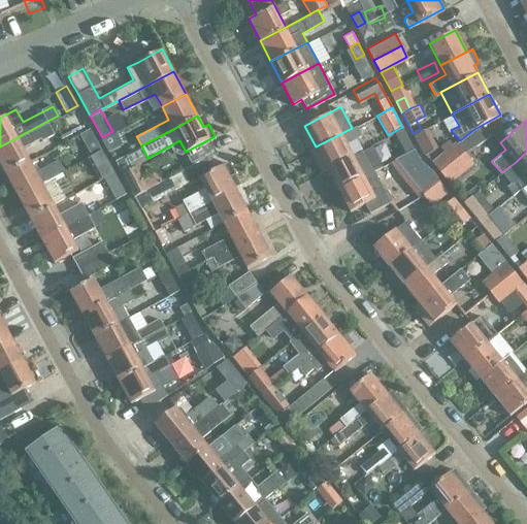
[(0,162),(5,172),(30,159),(23,146),(39,137),(40,139),(54,133),(47,121),(0,146),(0,162)]
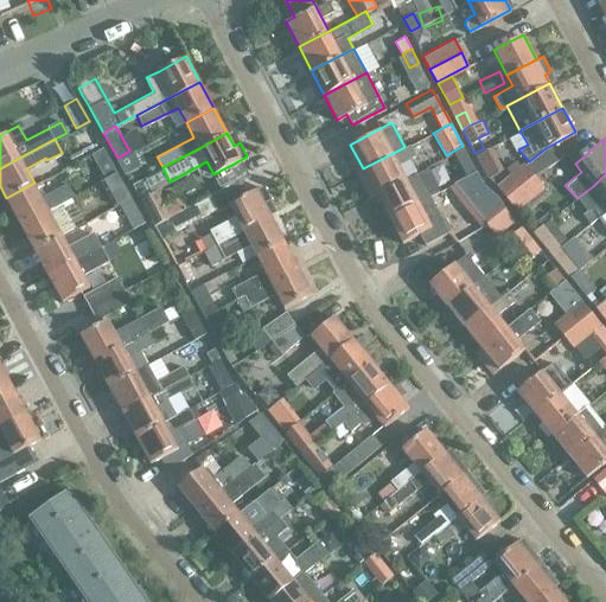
[(406,177),(397,164),(407,158),(402,148),(363,168),(376,192),(406,177)]
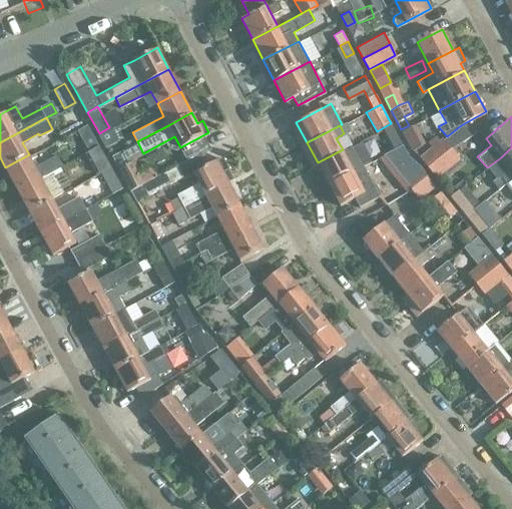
[(394,148),(402,144),(396,133),(388,137),(394,148)]
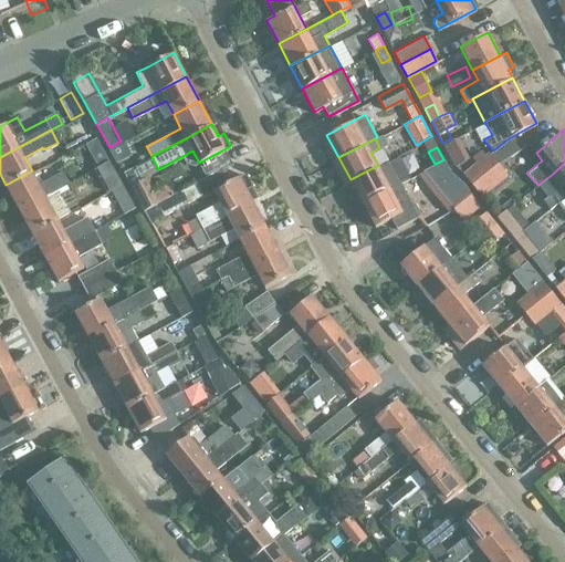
[(471,183),(494,164),(487,154),(463,173),(471,183)]
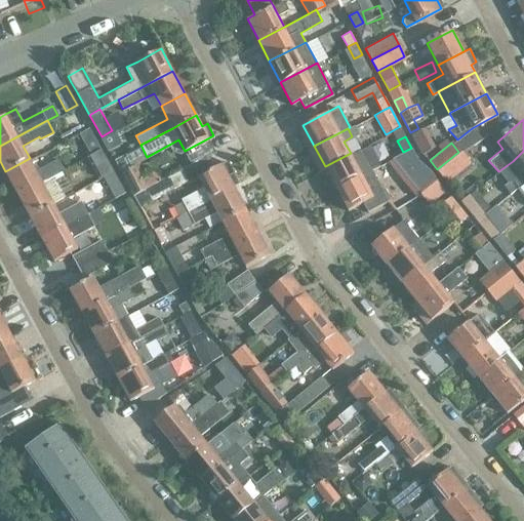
[(102,175),(113,169),(101,148),(89,155),(101,176),(102,175)]
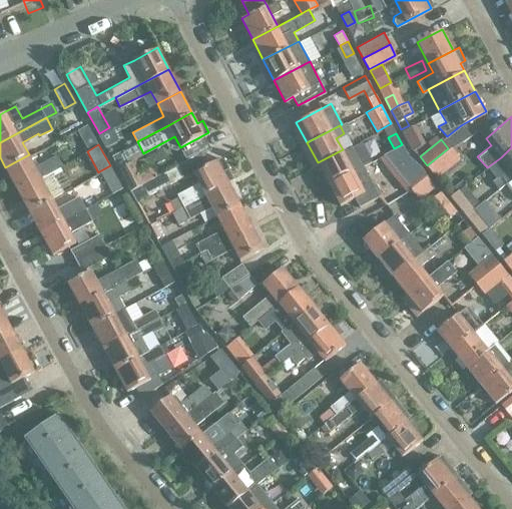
[(402,144),(394,148),(383,155),(388,164),(399,158),(407,174),(400,179),(408,189),(410,189),(427,174),(419,164),(408,155),(402,144)]
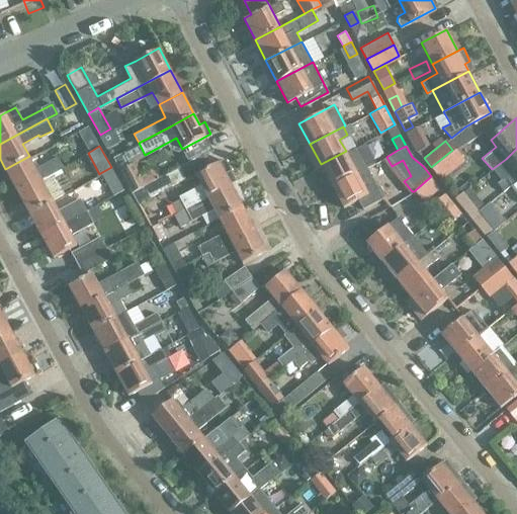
[(331,185),(365,167),(354,147),(346,151),(321,164),(331,185)]
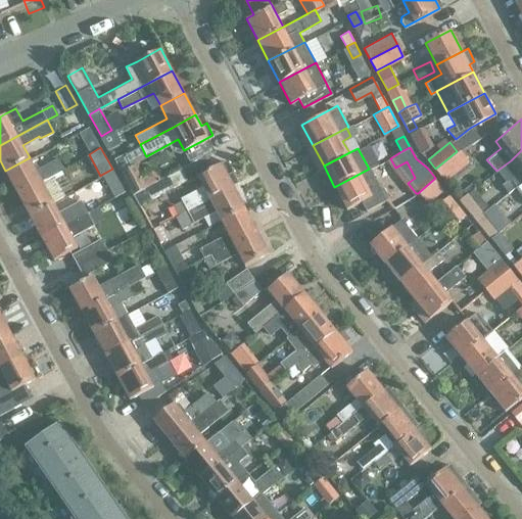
[(30,157),(5,171),(17,193),(75,161),(68,150),(35,169),(30,157)]
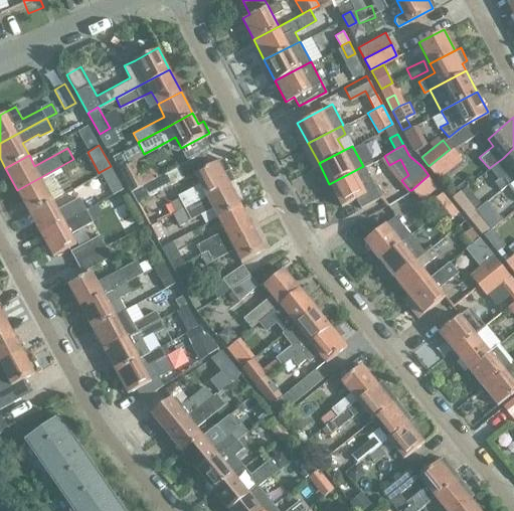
[(513,148),(503,158),(511,168),(494,180),(500,188),(513,177),(513,148)]
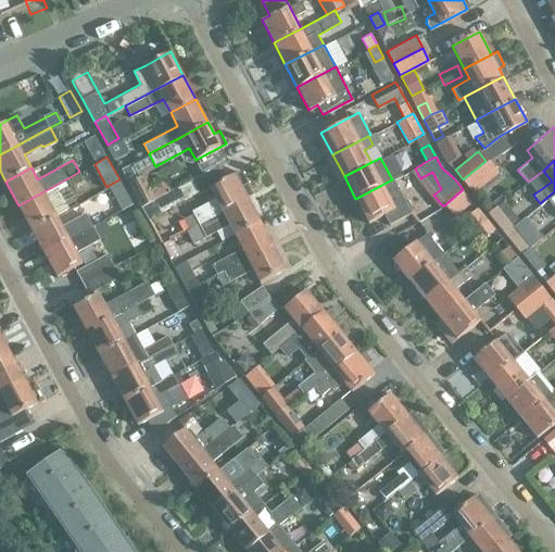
[(486,161),(463,179),(472,191),(495,172),(486,161)]
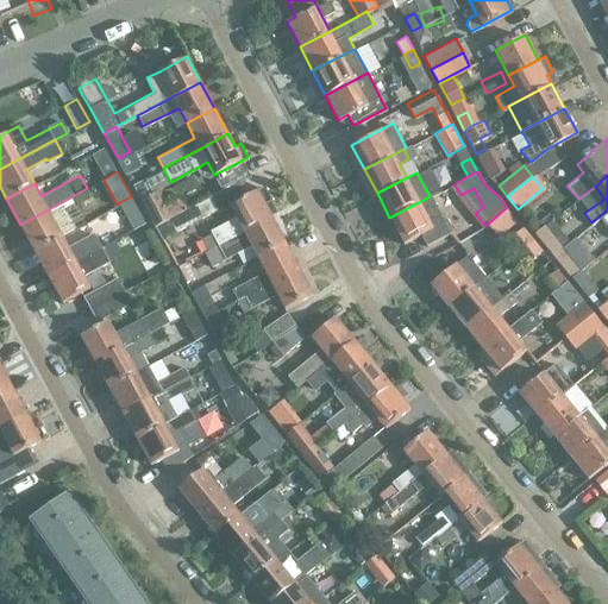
[(231,184),(223,189),(210,196),(217,209),(215,209),(223,211),(231,207),(236,216),(211,231),(218,244),(243,230),(270,214),(264,202),(270,200),(263,186),(257,189),(245,196),(239,199),(231,184)]
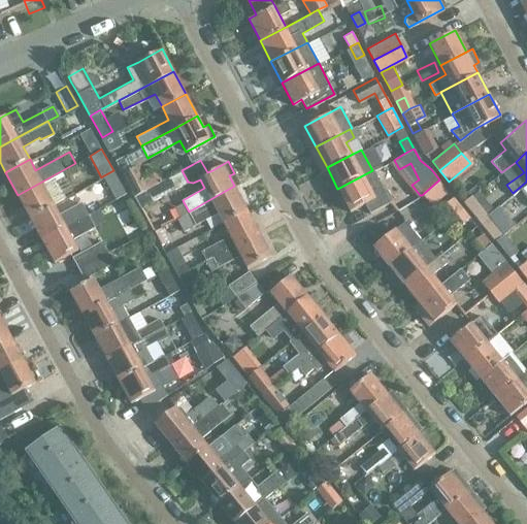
[(30,218),(54,204),(47,193),(70,181),(69,177),(84,170),(78,162),(75,163),(18,195),(30,218)]
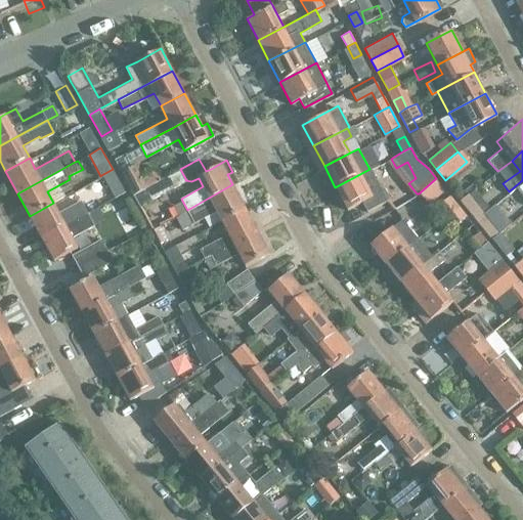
[(155,168),(146,172),(139,176),(133,166),(131,167),(122,172),(133,193),(145,187),(161,179),(155,168)]
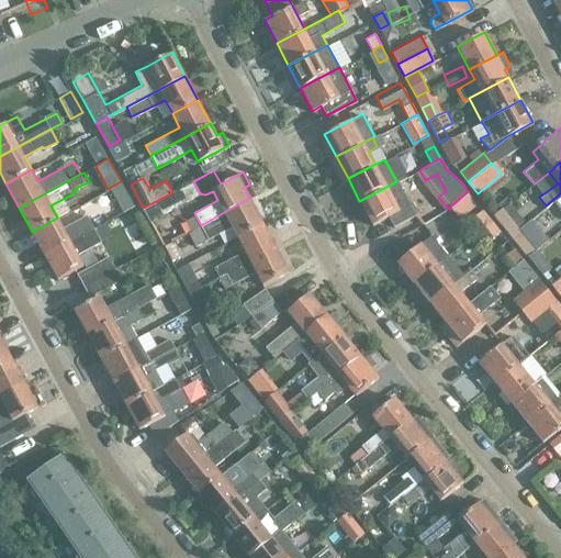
[(115,216),(134,205),(121,181),(109,188),(120,208),(112,212),(115,216)]
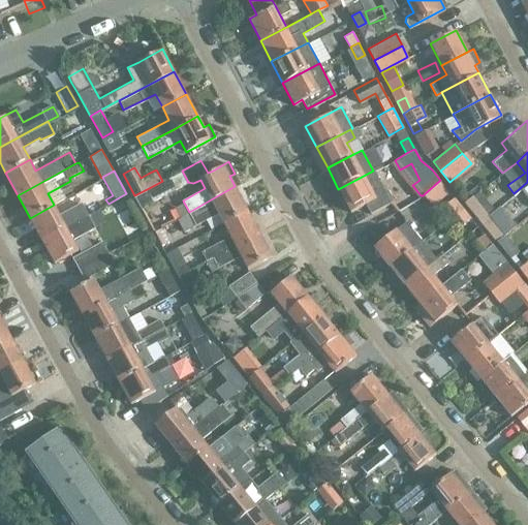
[(153,199),(187,182),(188,182),(182,171),(162,181),(147,189),(152,198),(153,199)]
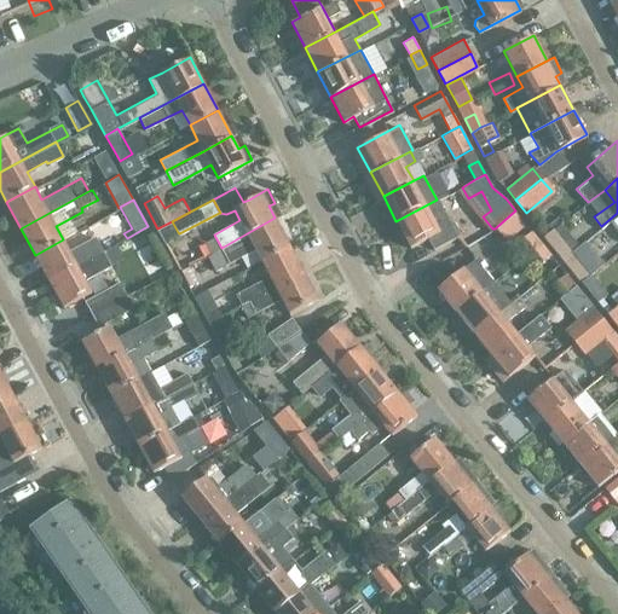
[(437,200),(396,221),(410,247),(427,237),(433,248),(457,236),(438,200),(437,201),(437,200)]
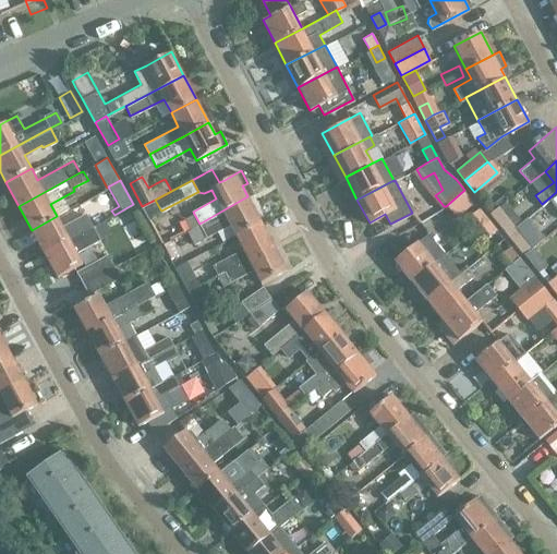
[(418,206),(431,200),(424,188),(412,194),(418,206)]
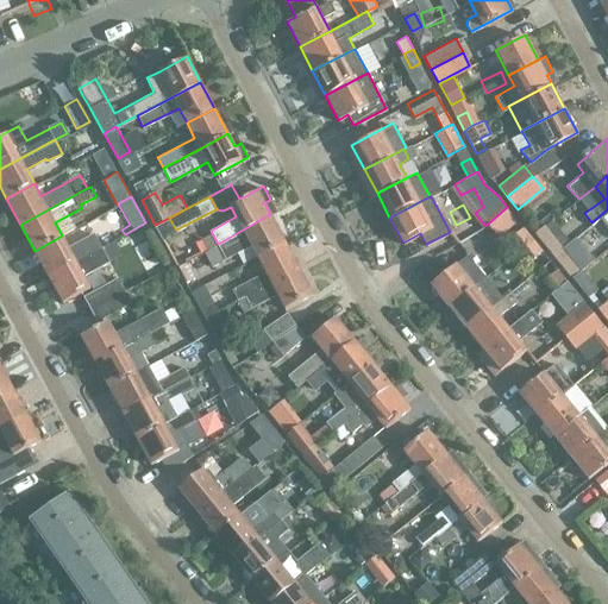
[(516,219),(507,207),(487,225),(484,225),(494,237),(516,219)]
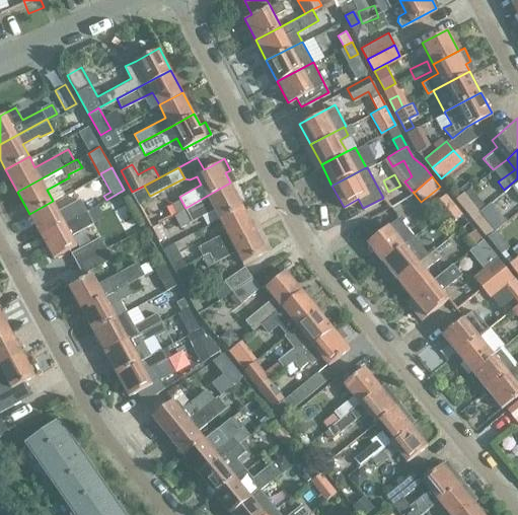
[(218,218),(242,205),(231,184),(230,182),(207,196),(186,208),(191,217),(192,220),(214,208),(218,218)]
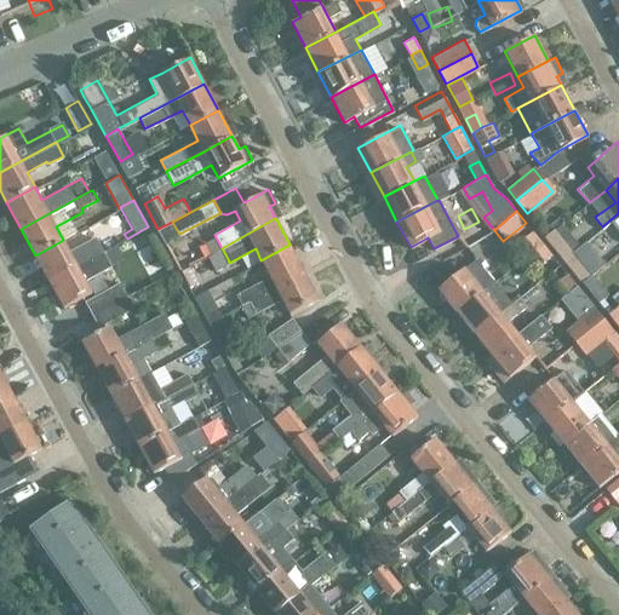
[(565,258),(579,247),(566,231),(569,229),(565,223),(546,237),(565,259),(565,258)]
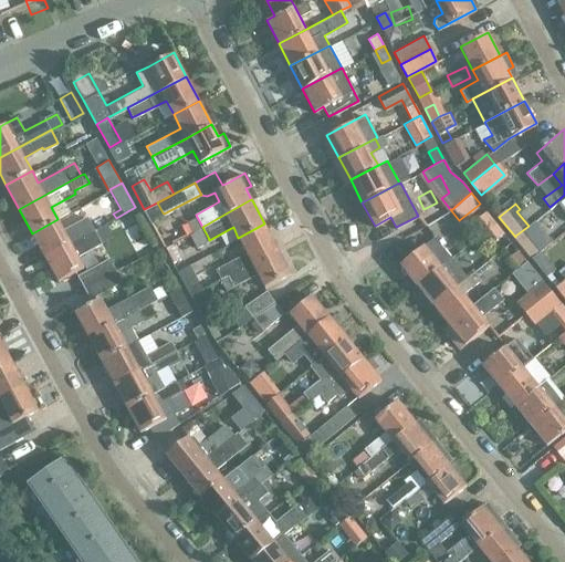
[(487,227),(494,221),(485,210),(478,216),(487,227)]
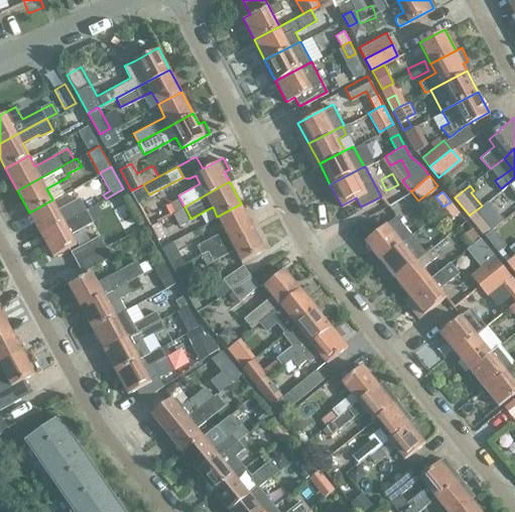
[(52,200),(29,213),(41,234),(86,210),(79,197),(57,208),(52,200)]
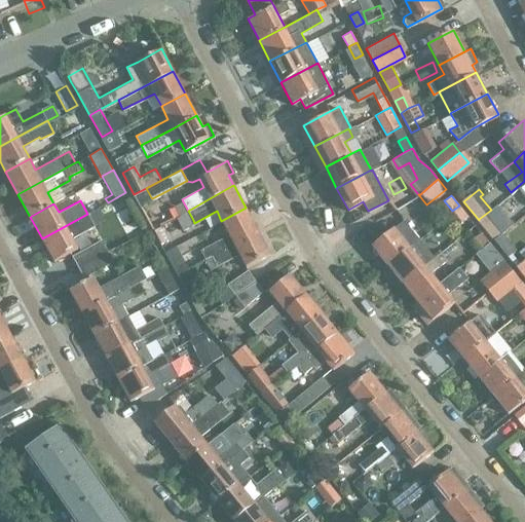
[(459,206),(452,211),(460,221),(467,216),(459,206)]
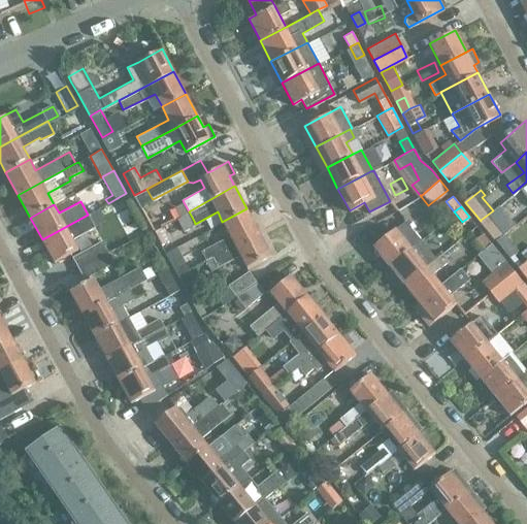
[(222,222),(229,234),(200,250),(205,260),(258,230),(246,208),(222,222)]
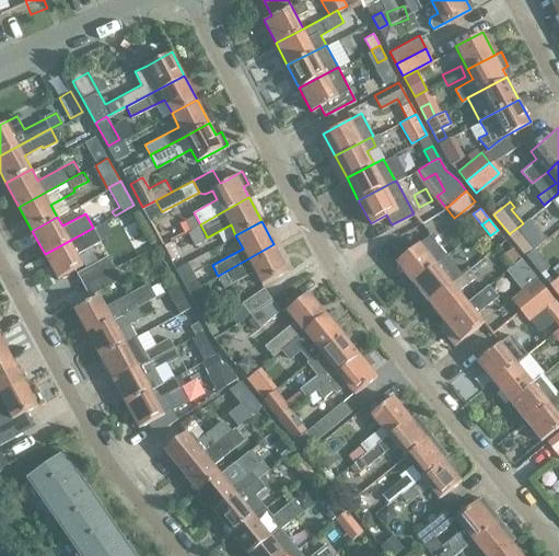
[(523,223),(510,233),(510,234),(526,254),(542,241),(534,231),(531,233),(523,223)]
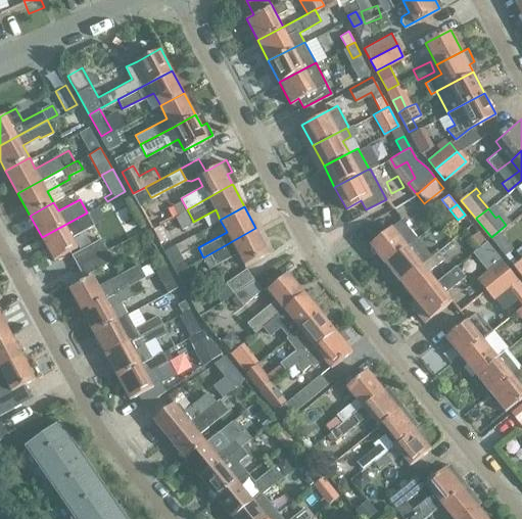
[(193,222),(192,219),(187,209),(178,214),(175,216),(182,228),(193,222)]
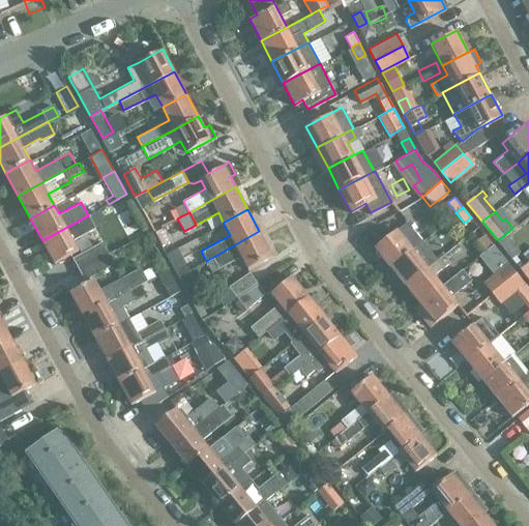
[(88,215),(42,240),(54,262),(79,250),(72,239),(94,227),(88,215)]
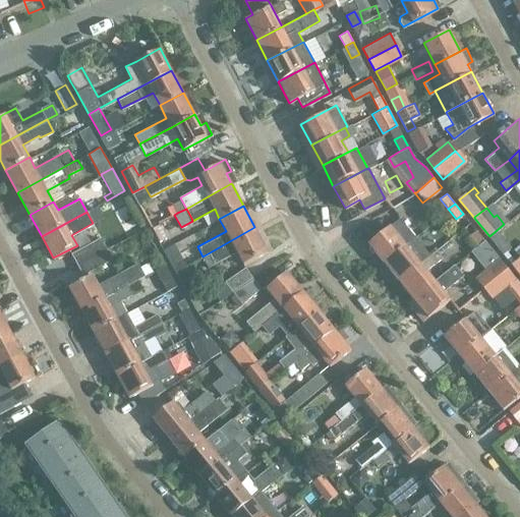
[(383,262),(389,256),(414,236),(407,227),(399,217),(367,243),(383,262)]
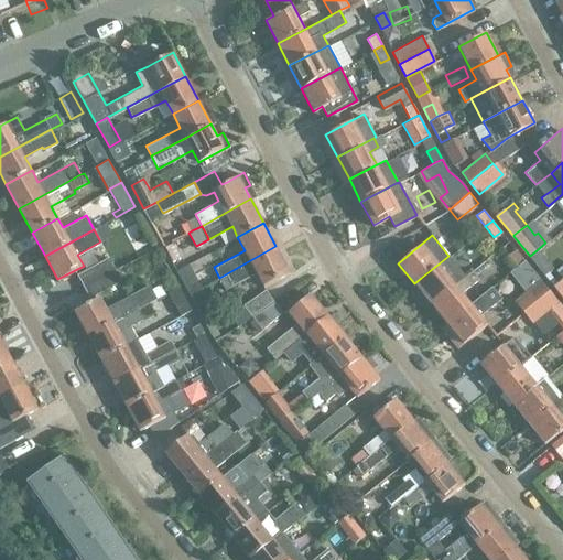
[(172,243),(164,246),(173,259),(180,256),(172,243)]
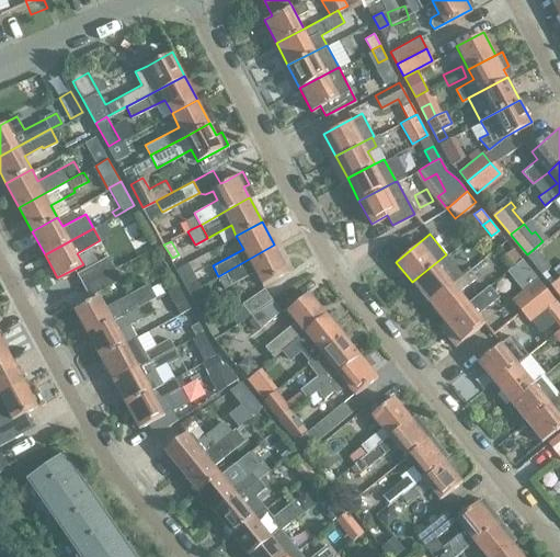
[(287,270),(274,245),(218,276),(200,286),(189,293),(210,334),(218,331),(206,309),(205,296),(210,295),(221,283),(224,287),(254,271),(262,284),(287,270)]
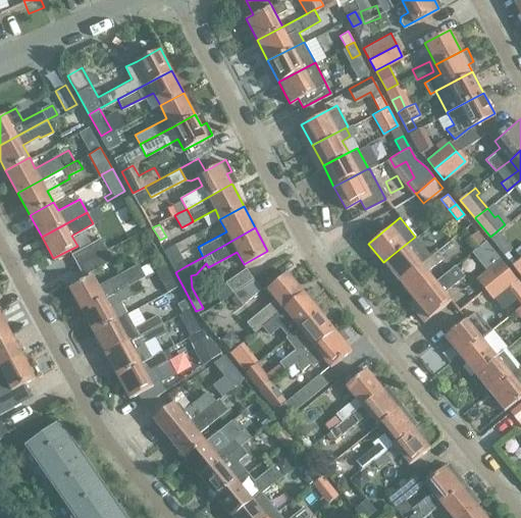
[(478,245),(484,240),(476,229),(470,236),(478,245)]
